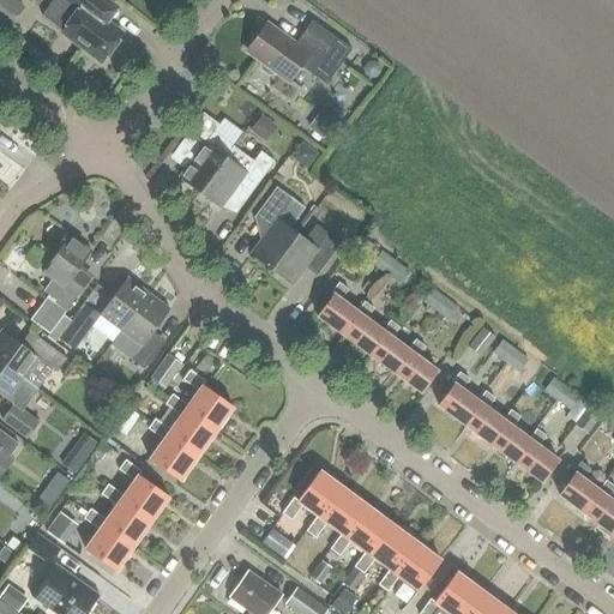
[(41,16),(41,17),(61,32),(60,34),(100,62),(120,35),(107,25),(119,8),(107,0),(56,0),(43,18),(41,16)]
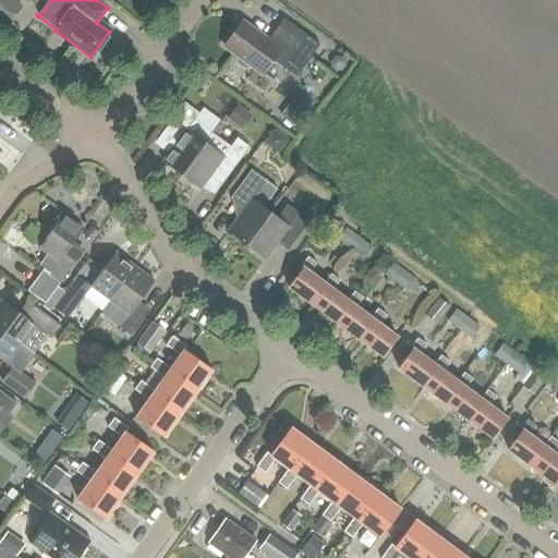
[(235,64),(243,70),(249,69),(250,67),(262,75),(273,61),(288,73),(304,51),(278,33),(269,45),(240,23),(223,47),(237,57),(234,59),(235,64)]
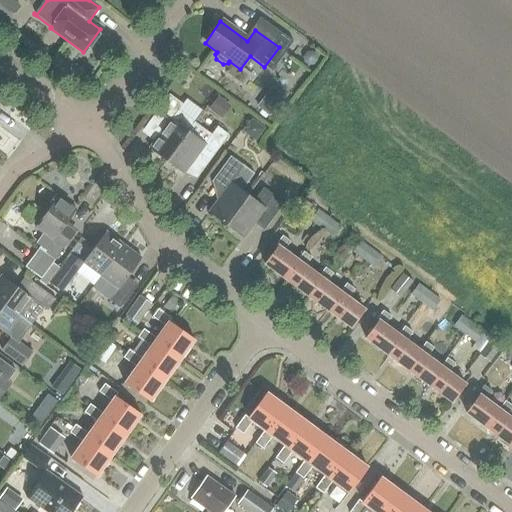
[(317,56),(311,52),(306,53),(303,58),(303,63),(308,67),(314,66),(317,61),(317,56)]
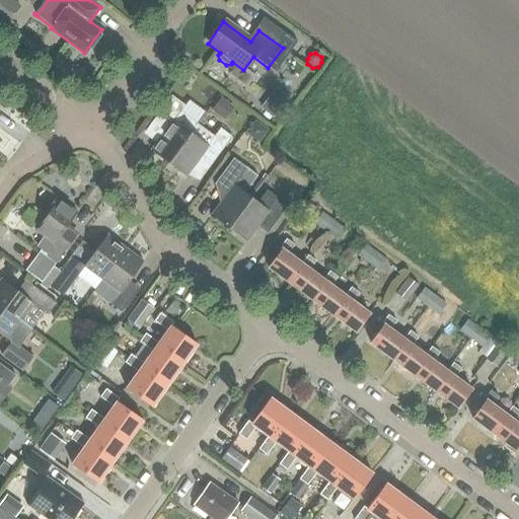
[(276,88),(261,108),(273,119),(288,97),(276,88)]
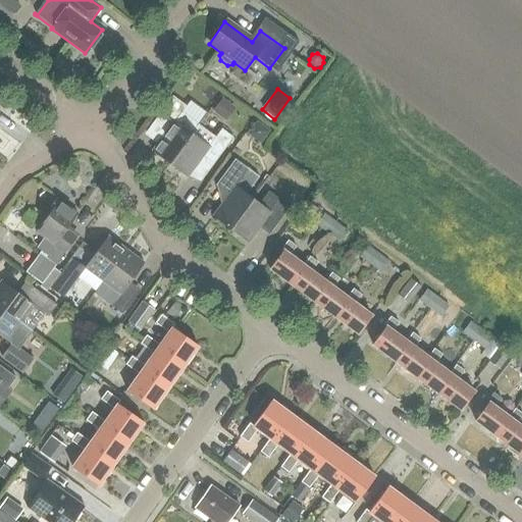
[(198,124),(180,112),(185,107),(171,97),(154,120),(167,129),(151,153),(168,165),(192,134),(198,124)]
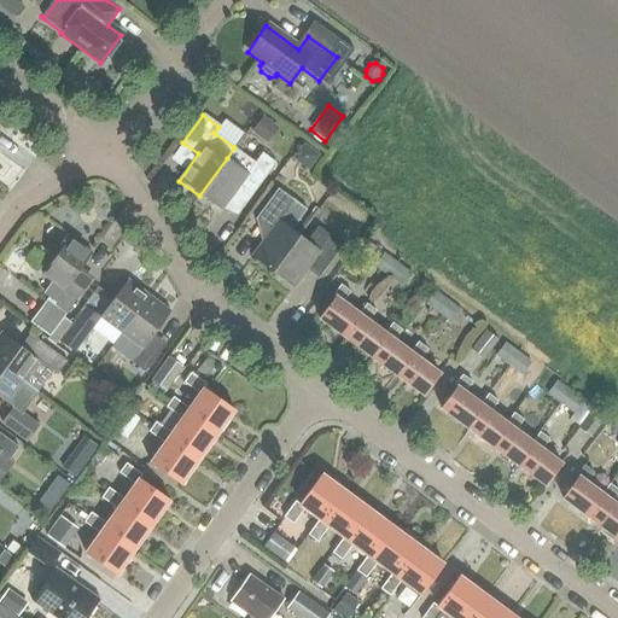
[(263,116),(251,132),(263,141),(275,126),(263,116)]
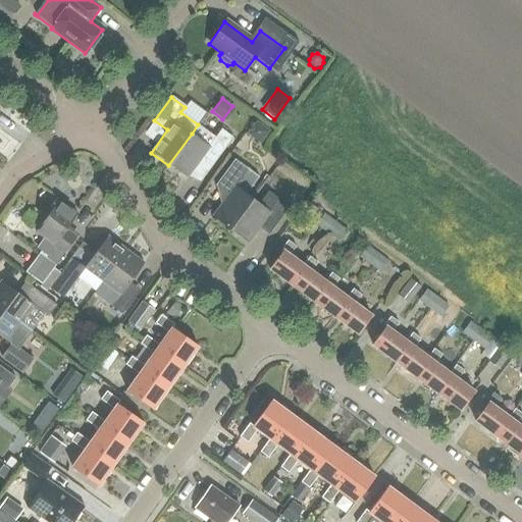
[(261,145),(270,132),(257,122),(248,135),(261,145)]
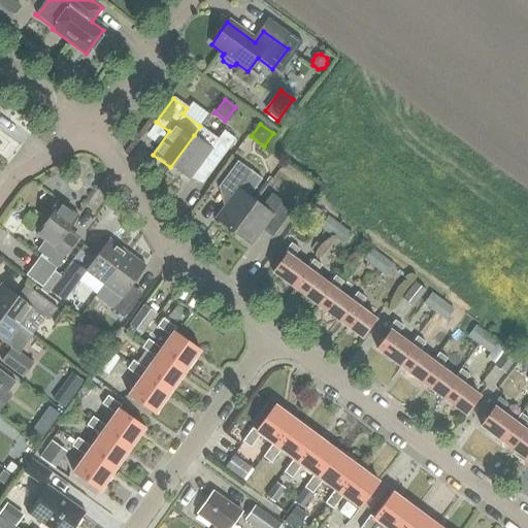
[(200,126),(194,135),(170,167),(188,180),(205,157),(217,165),(234,139),(224,131),(218,139),(200,126)]
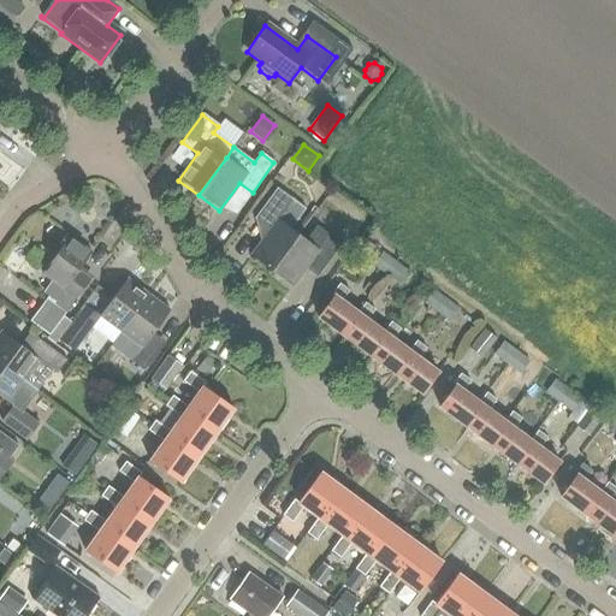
[(304,209),(292,201),(276,189),(253,219),(268,231),(250,258),(271,272),(297,236),(290,230),(304,209)]
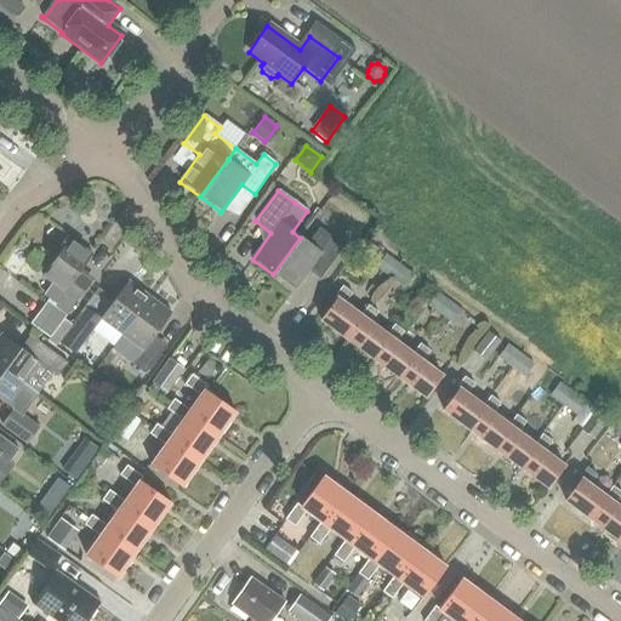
[(300,238),(273,274),(292,290),(311,266),(323,275),(343,248),(318,228),(307,243),(300,238)]
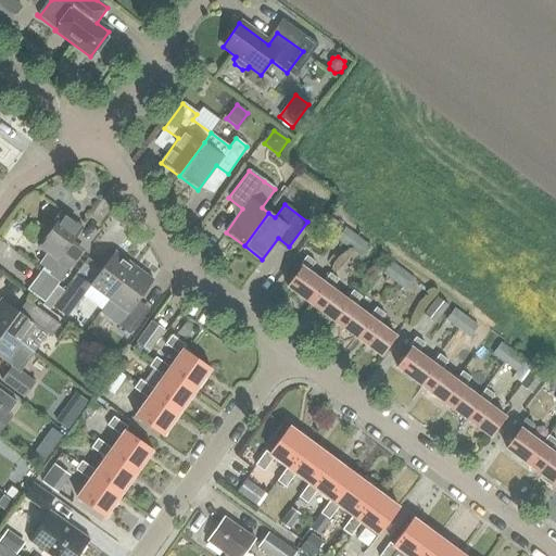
[(40,266),(42,268),(26,290),(45,303),(57,286),(59,283),(75,261),(64,253),(81,229),(59,213),(51,223),(54,225),(37,248),(48,255),(40,266)]
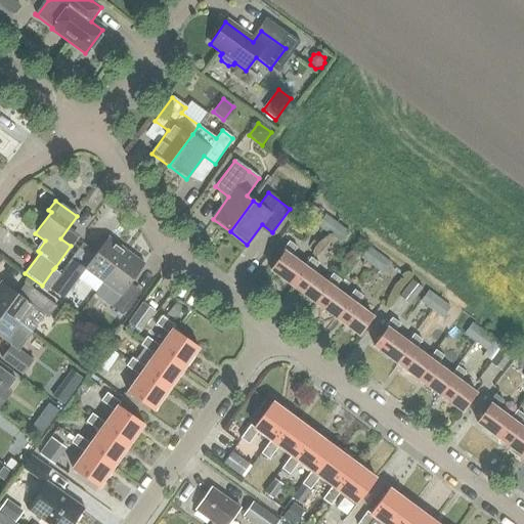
[(323,215),(316,225),(328,233),(335,222),(323,215)]
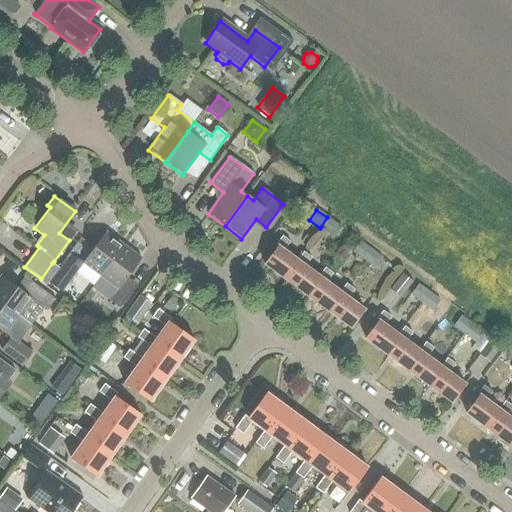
[(327,217),(320,228),(331,236),(339,225),(327,217)]
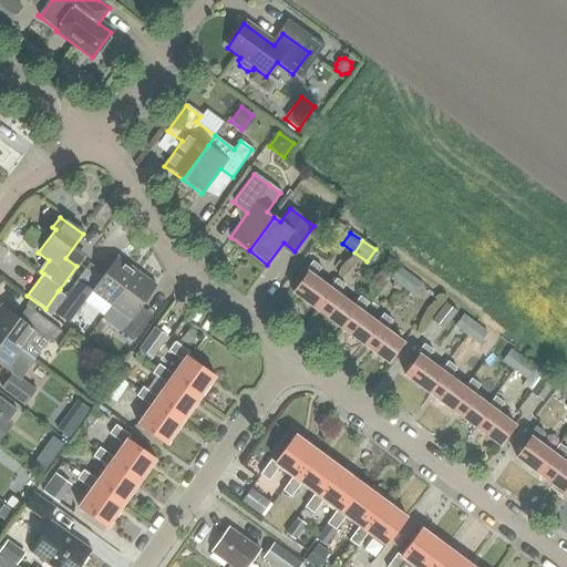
[(111,307),(135,272),(116,257),(91,291),(111,307)]
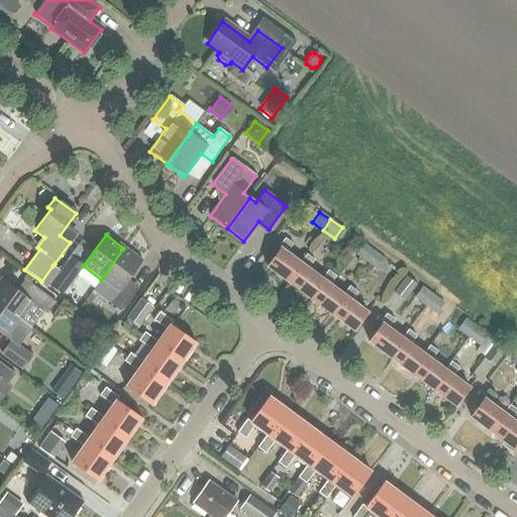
[(302,265),(300,263),(286,253),(293,244),(285,238),(279,246),(280,249),(267,267),(289,283),(302,265)]
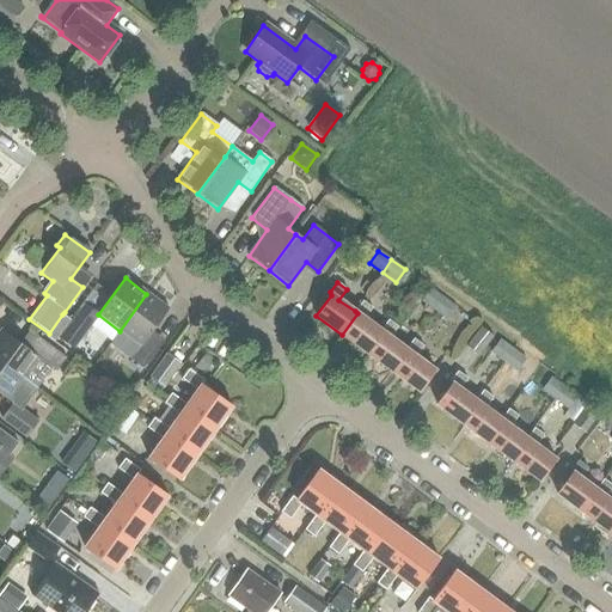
[(429,288),(420,301),(434,311),(442,298),(429,288)]
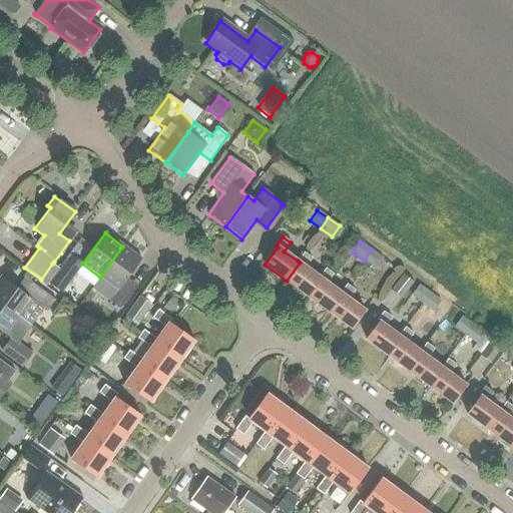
[(122,246),(100,278),(117,291),(118,291),(124,282),(140,260),(122,246)]
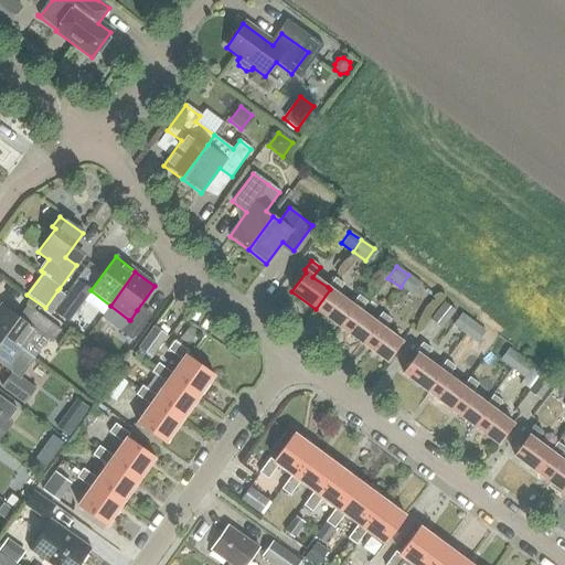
[(420,284),(408,275),(401,287),(413,296),(420,284)]
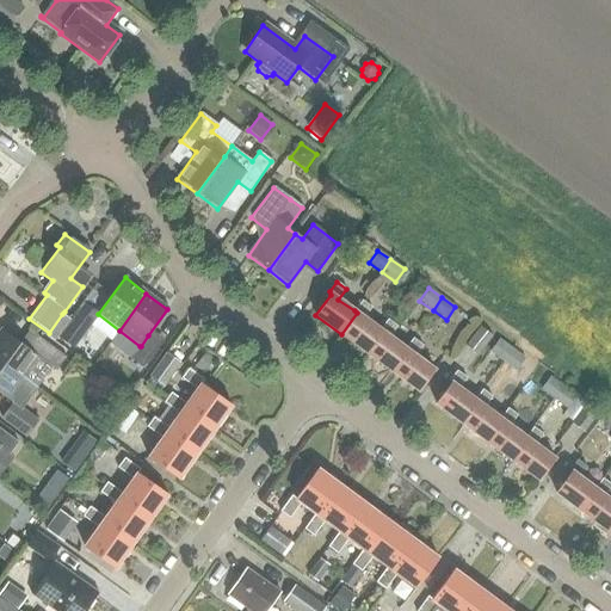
[(362,301),(355,310),(357,313),(341,334),(366,353),(383,332),(381,329),(364,318),(371,308),(362,301)]
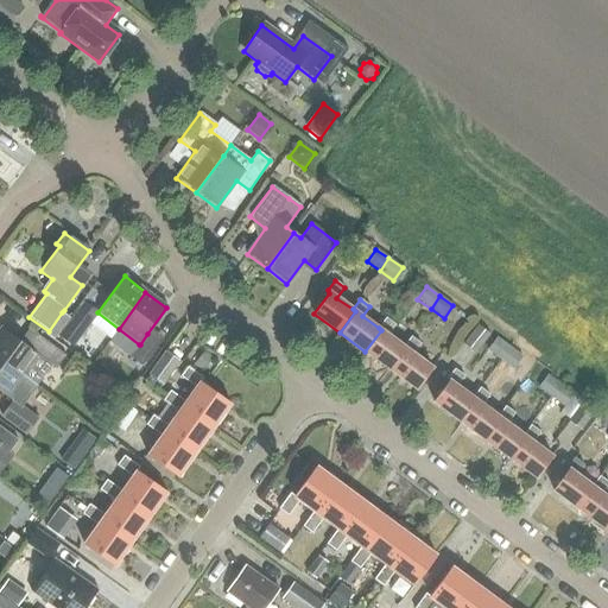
[(97,312),(90,308),(83,303),(58,337),(71,347),(92,321),(97,312)]
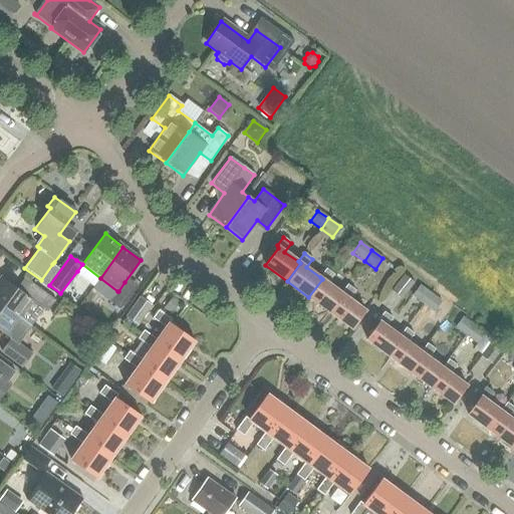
[(41,280),(39,282),(45,287),(59,269),(52,264),(41,280)]
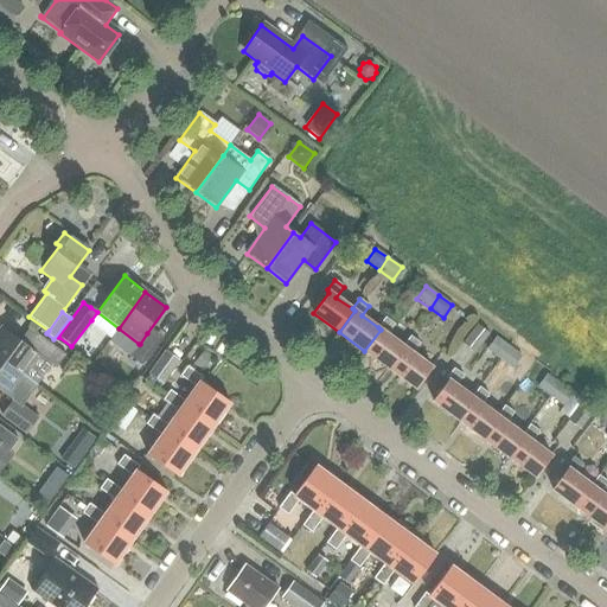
[(385,318),(378,327),(381,330),(364,351),(390,370),(406,349),(403,346),(388,334),(395,325),(385,318)]
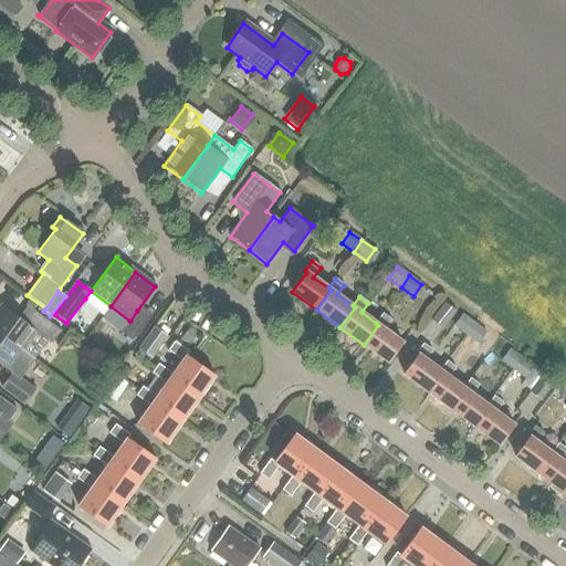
[(456,312),(443,302),(430,320),(442,329),(456,312)]
